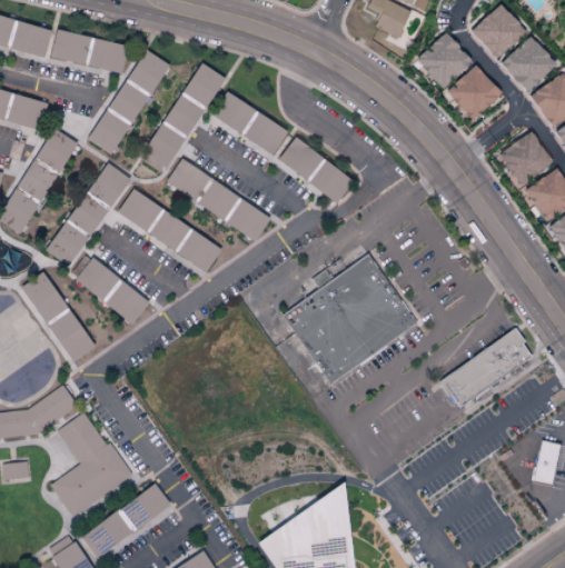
[(382,15),(376,26),(399,38),(413,11),(388,0),(372,0),(368,8),(382,15)]
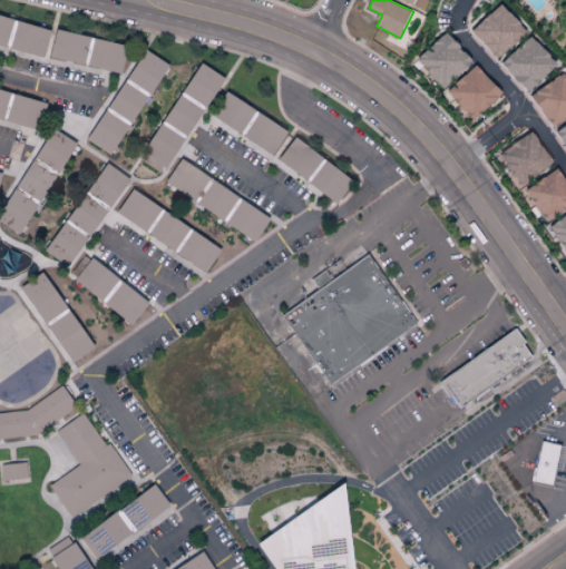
[(472,31),(499,60),(528,32),(501,3),(472,31)]
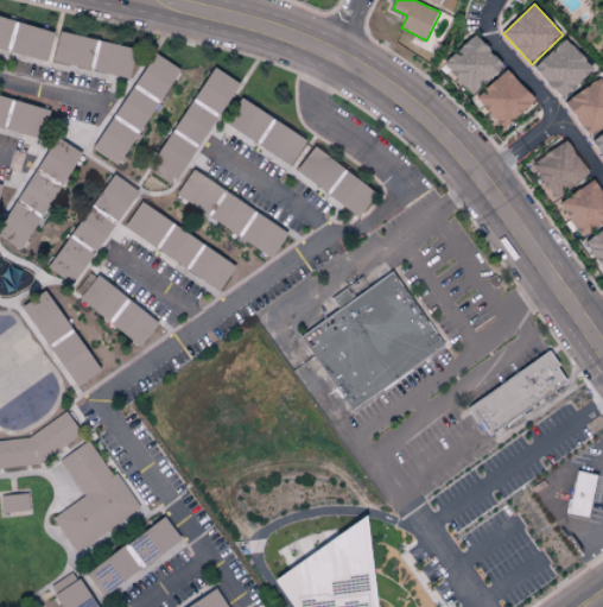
[(16,19),(0,16),(0,48),(10,50),(16,19)]
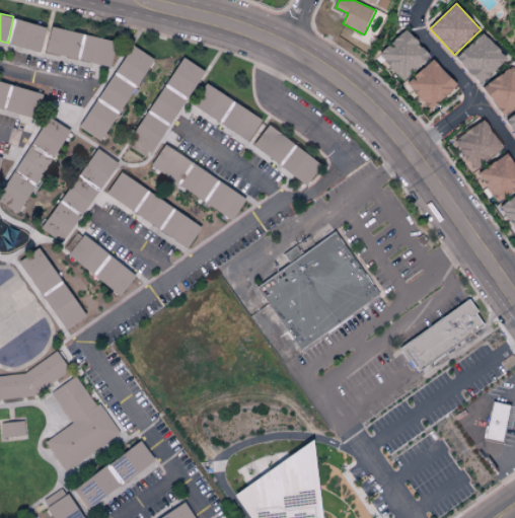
[(11,45),(42,53),(48,28),(17,19),(11,45)]
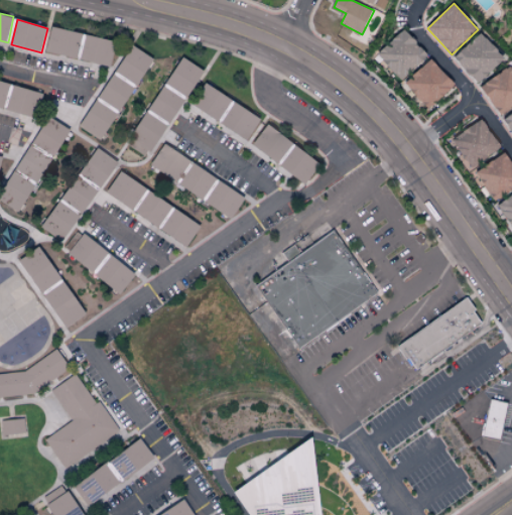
[(84,33),(53,27),(47,52),(78,59),(84,33)]
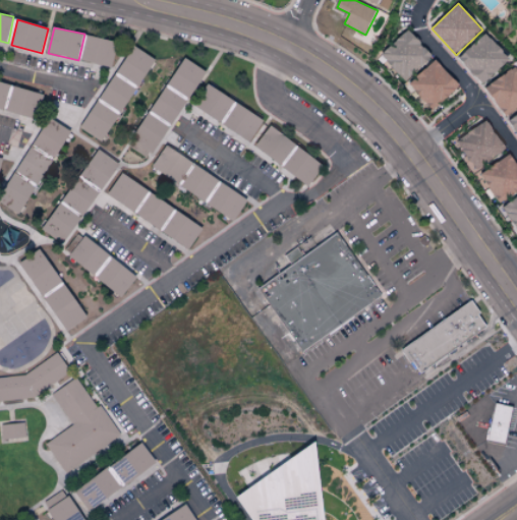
[(434,54),(407,30),(382,56),(407,80),(434,54)]
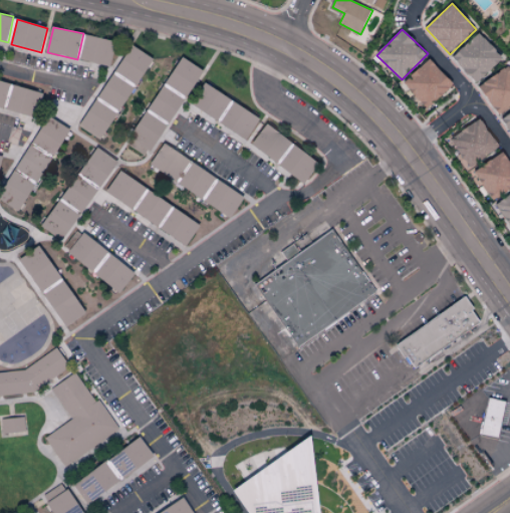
[(453,56),(477,83),(504,58),(480,32),(453,56)]
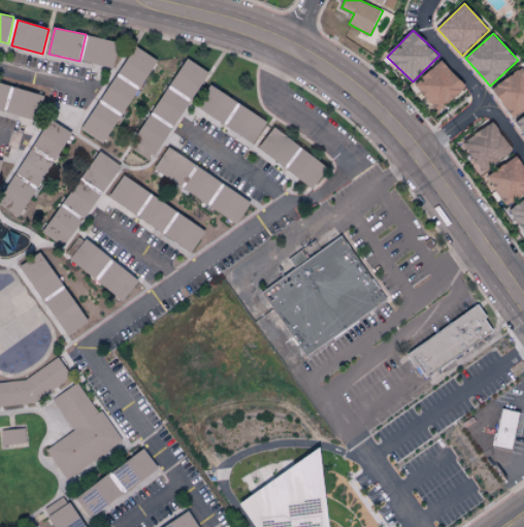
[(113,69),(120,43),(90,35),(83,62),(113,69)]
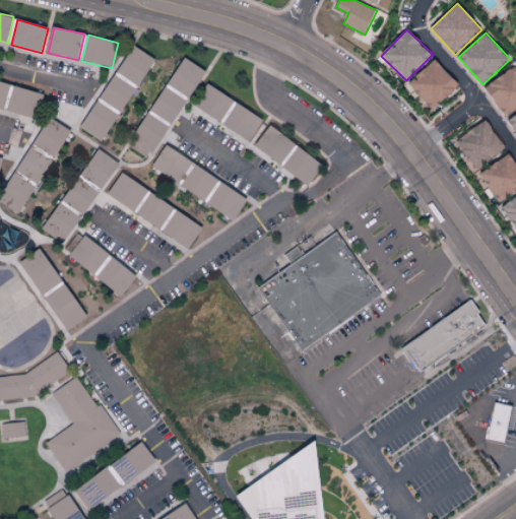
[(141,85),(154,57),(132,46),(118,74),(141,85)]
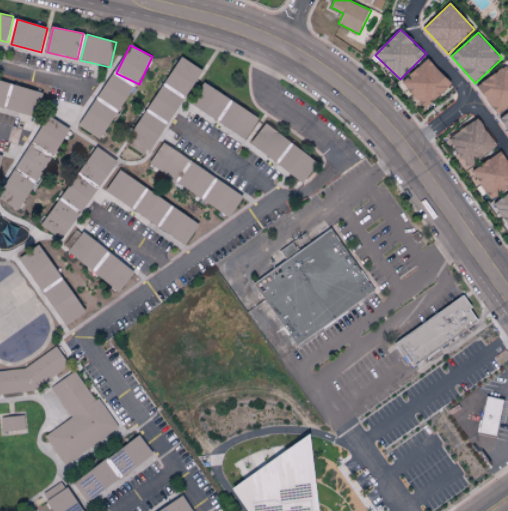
[(186,97),(204,71),(183,56),(165,82),(186,97)]
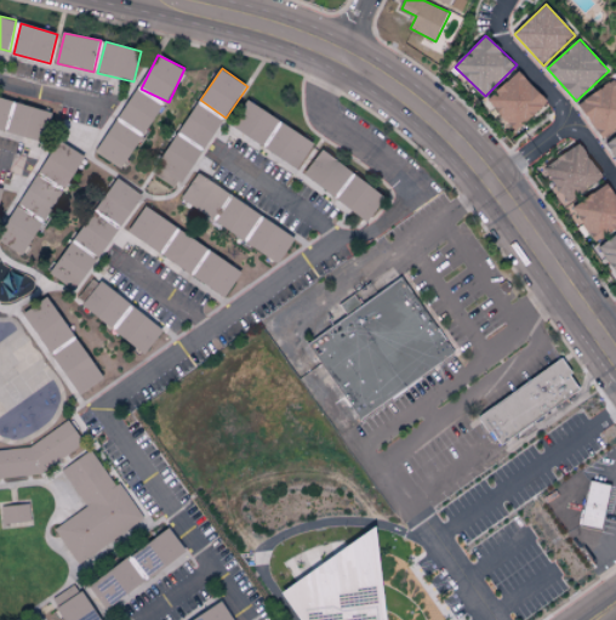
[(488,100),(517,131),(548,103),(520,70),(488,100)]
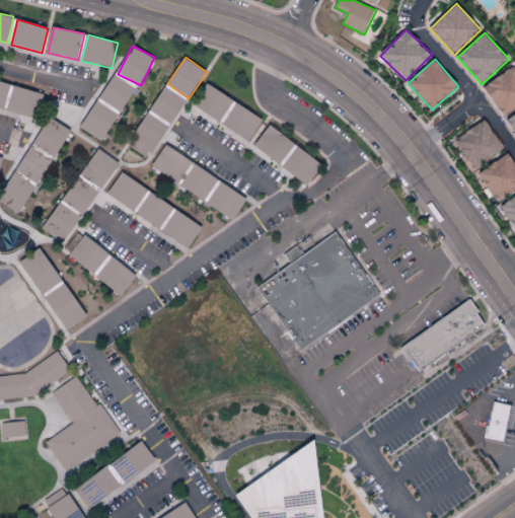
[(514,68),(513,66),(484,87),(504,116),(514,108),(514,68)]
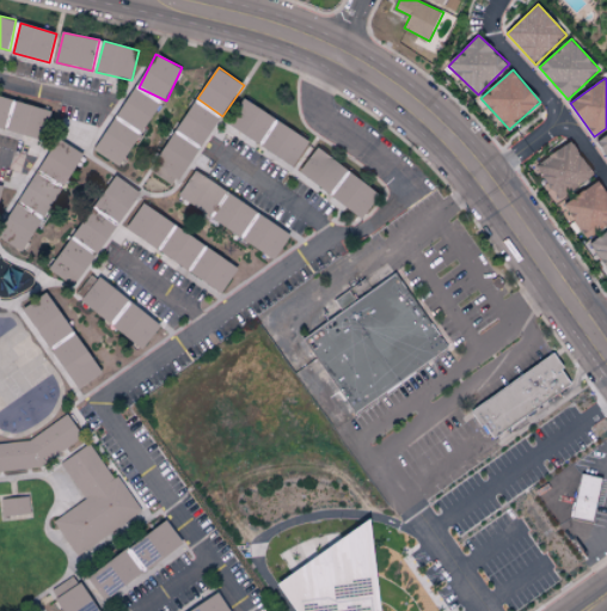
[(143,132),(160,105),(134,89),(117,116),(143,132)]
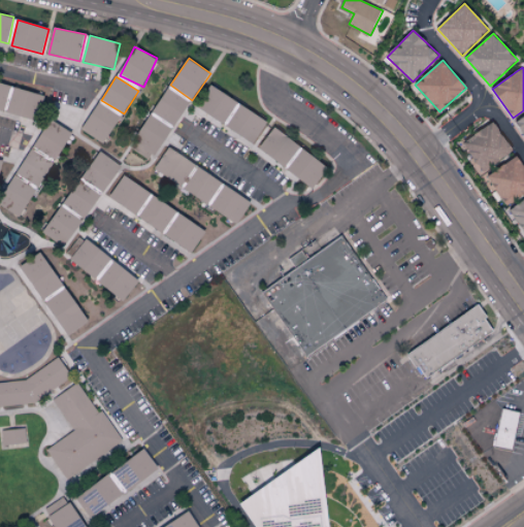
[(0,84),(0,109),(37,118),(42,93),(0,84)]
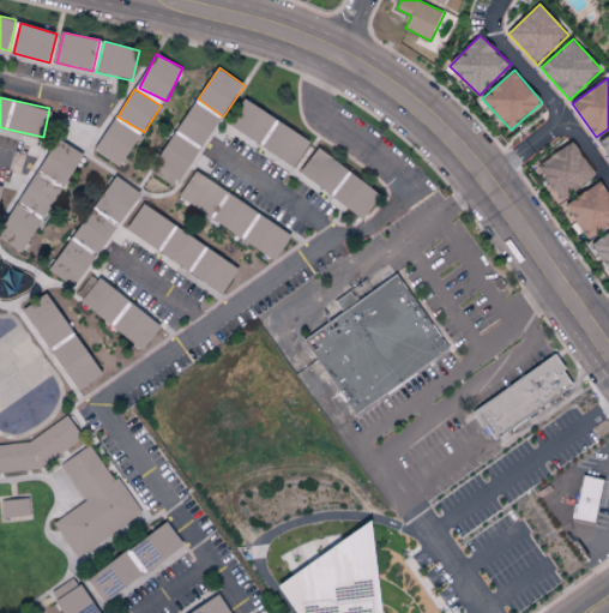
[(276,116),(243,100),(229,126),(263,144),(276,116)]
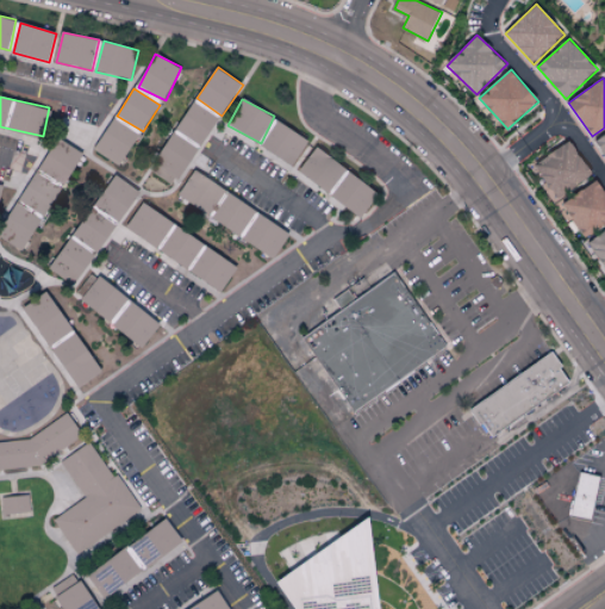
[(153,172),(178,185),(199,145),(203,148),(219,117),(191,101),(153,172)]
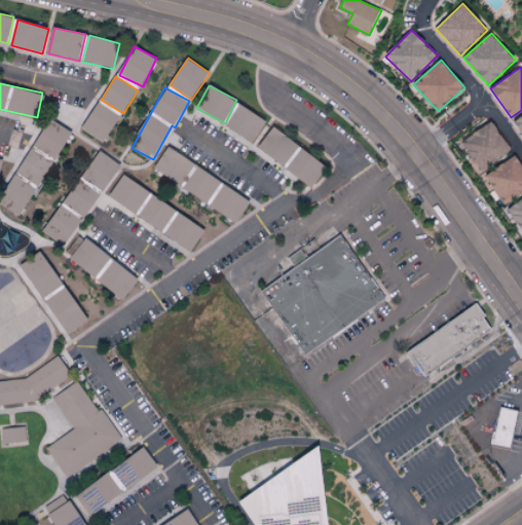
[(120,116),(98,103),(81,129),(104,143),(120,116)]
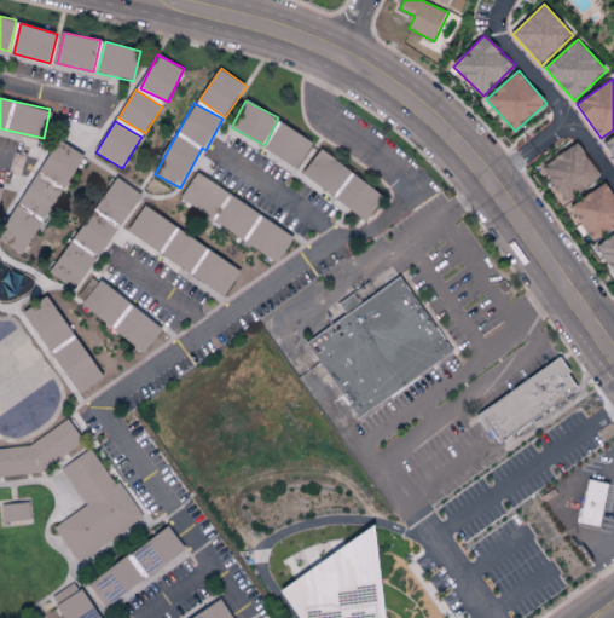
[(297,168),(313,143),(283,123),(266,149),(297,168)]
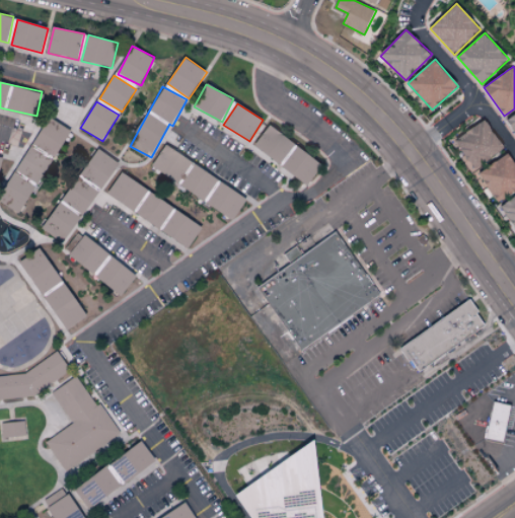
[(58,157),(70,128),(47,118),(33,146),(58,157)]
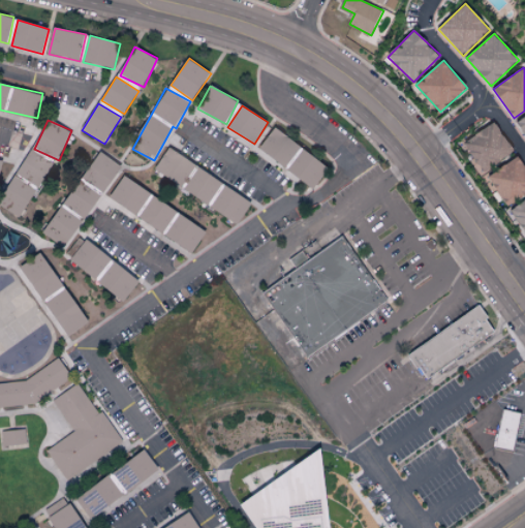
[(465,141),(483,173),(515,154),(497,123),(465,141)]
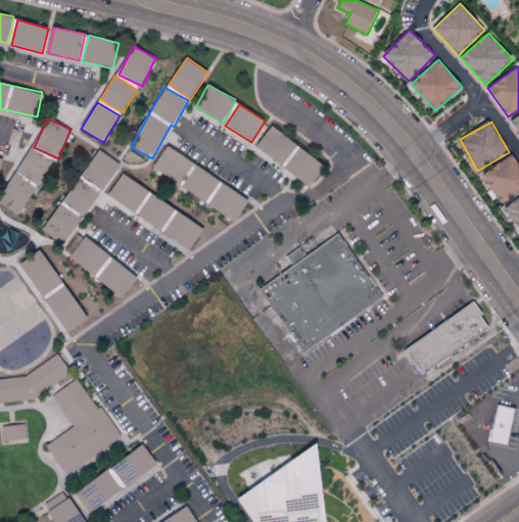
[(256,146),(281,165),(297,145),(273,127),(256,146)]
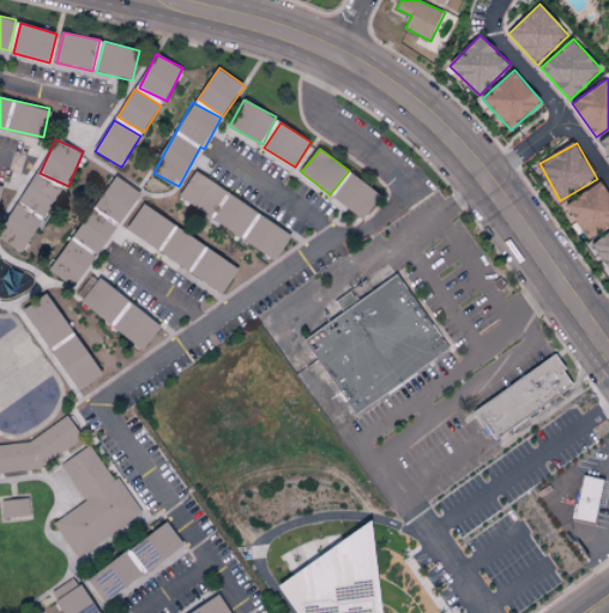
[(211,217),(228,193),(197,172),(180,196),(211,217)]
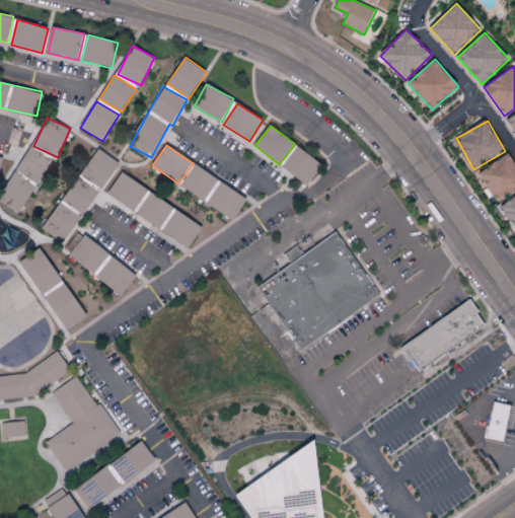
[(40,182),(51,157),(28,147),(17,172),(40,182)]
